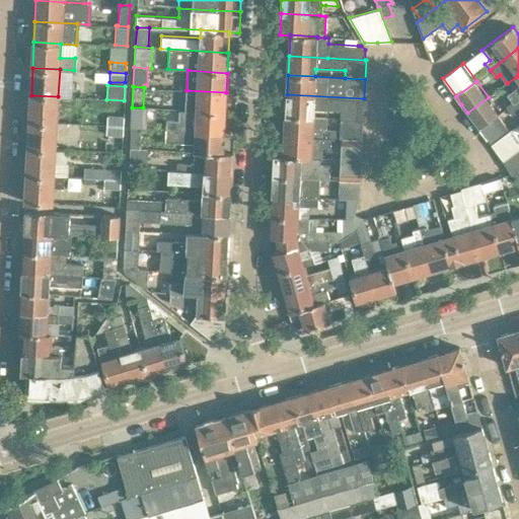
[(225,112),(226,92),(187,90),(186,109),(225,112)]
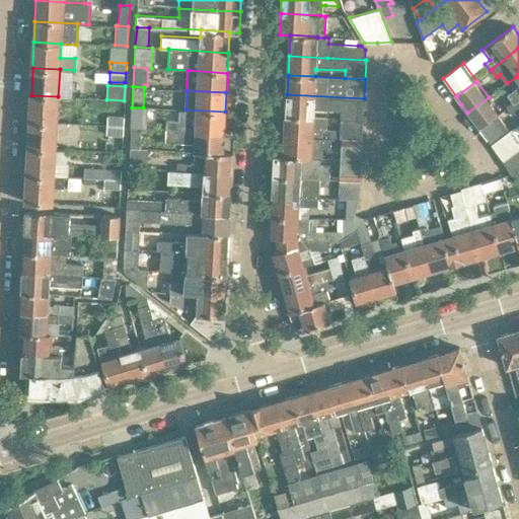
[(324,109),(340,110),(340,119),(363,120),(364,98),(287,94),(286,116),(314,117),(314,109),(324,109)]
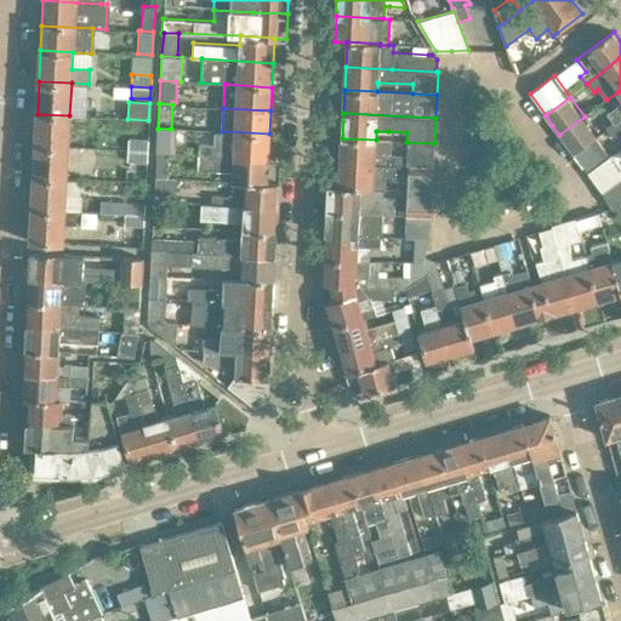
[(35,144),(68,146),(69,115),(38,114),(35,144)]
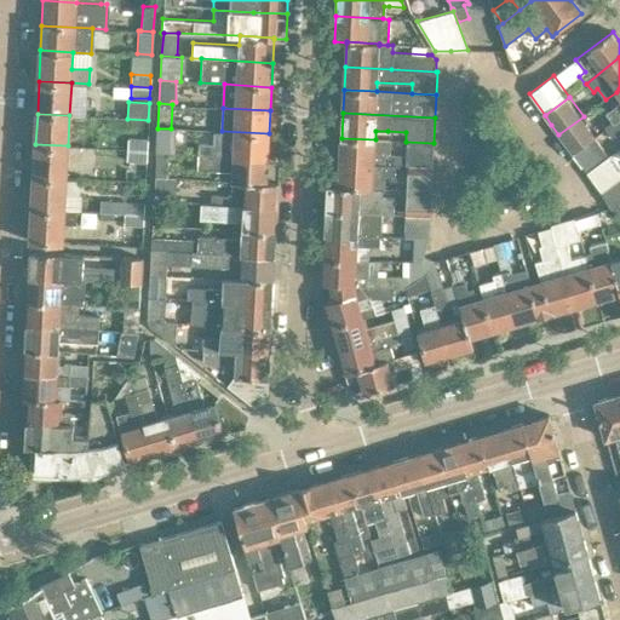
[(584,116),(558,135),(573,154),(598,136),(584,116)]
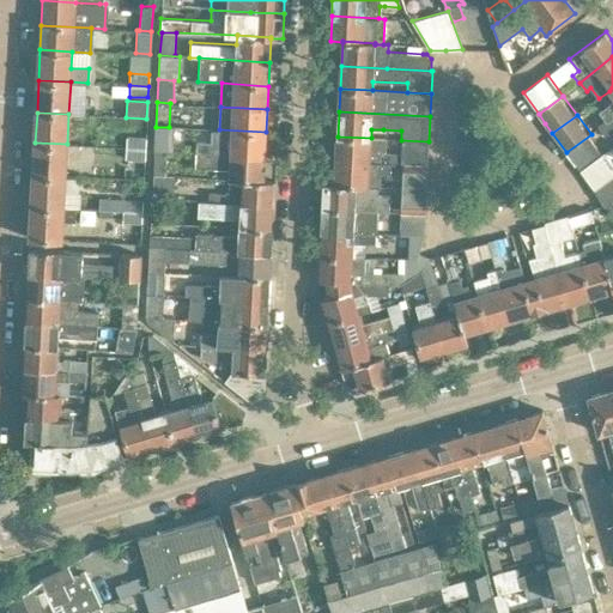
[(612,119),(608,122),(600,128),(606,137),(612,131),(612,119)]
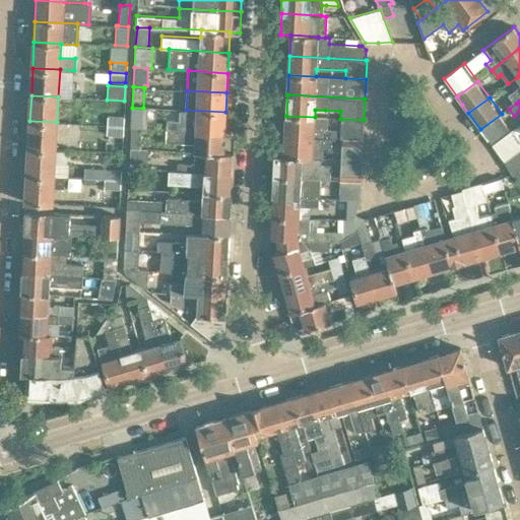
[(224,133),(225,112),(186,110),(179,110),(179,120),(132,117),(131,127),(141,128),(166,129),(224,133)]
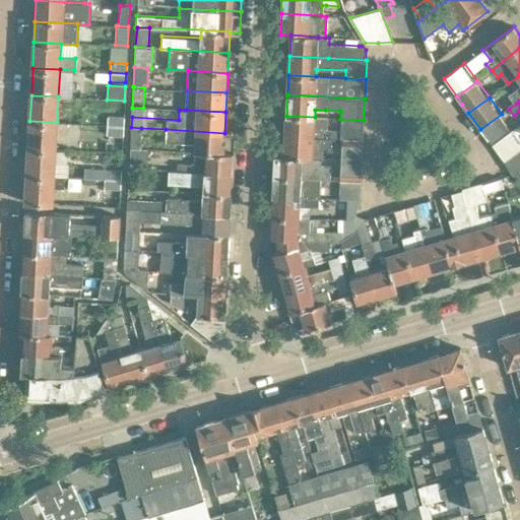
[(502,114),(480,129),(492,144),(513,129),(502,114)]
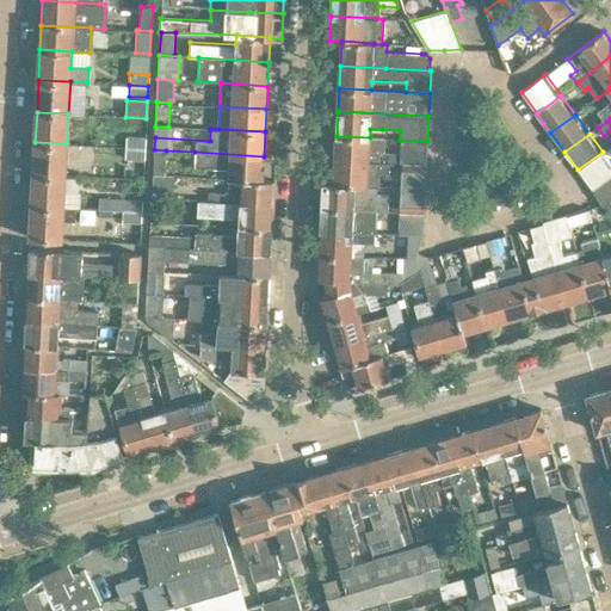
[(125,147),(144,148),(146,136),(127,135),(125,147)]
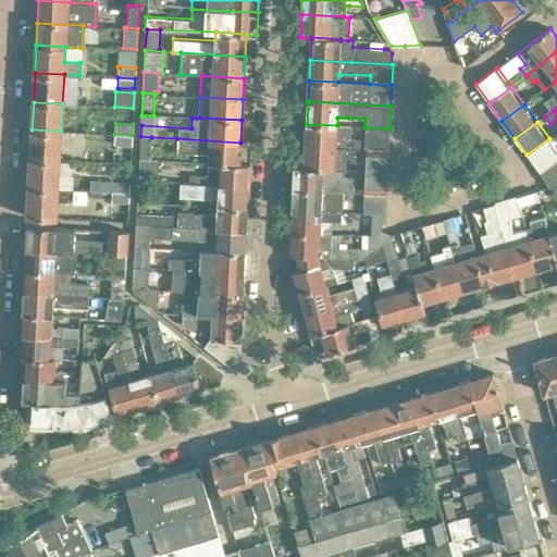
[(307,124),(306,146),(353,148),(354,139),(348,139),(348,135),(351,134),(351,126),(337,125),(307,124)]
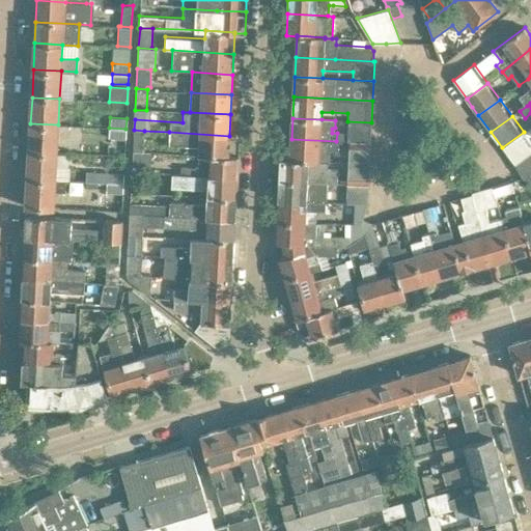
[(350,142),(371,143),(371,122),(347,121),(346,142),(350,142)]
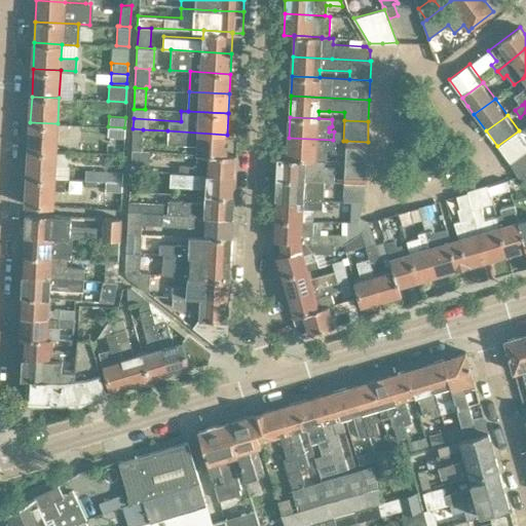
[(30,122),(29,149),(57,151),(58,123),(30,122)]
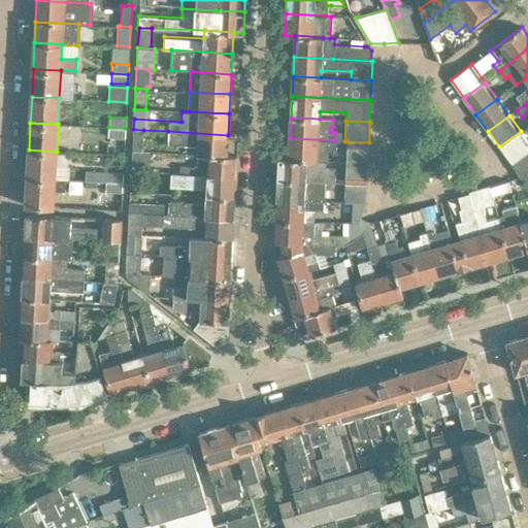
[(125,137),(125,128),(108,127),(108,137),(125,137)]
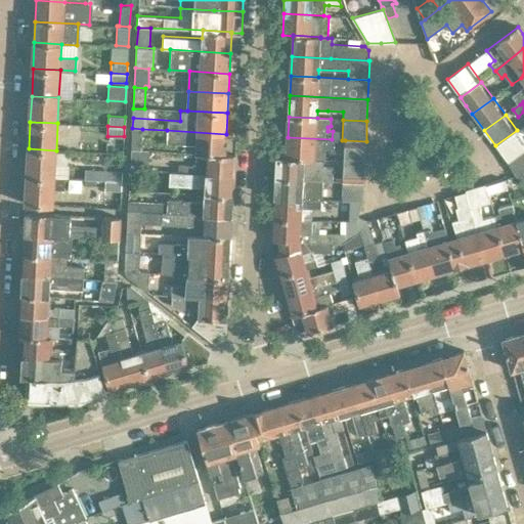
[(141,149),(142,129),(132,128),(131,149),(141,149)]
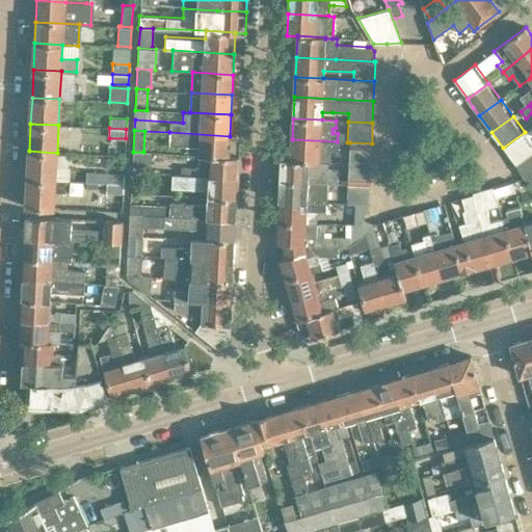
[(230,136),(169,132),(168,145),(200,147),(198,156),(209,156),(229,157),(229,156),(230,136)]
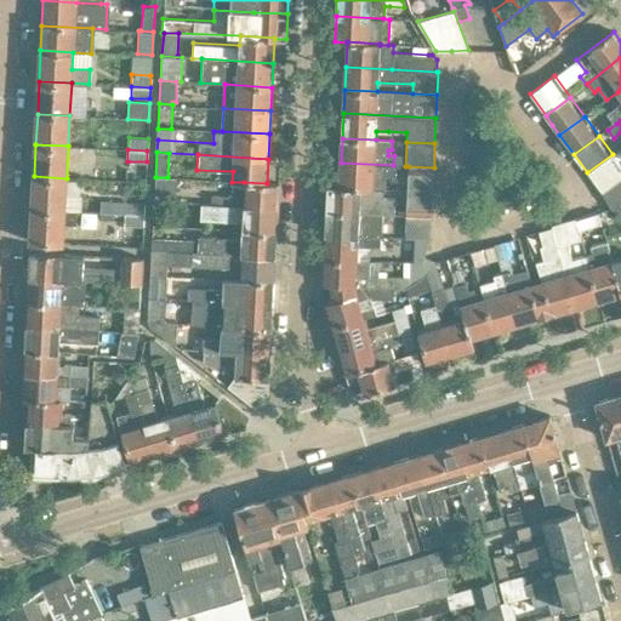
[(620,165),(613,154),(587,172),(603,192),(620,177),(620,165)]
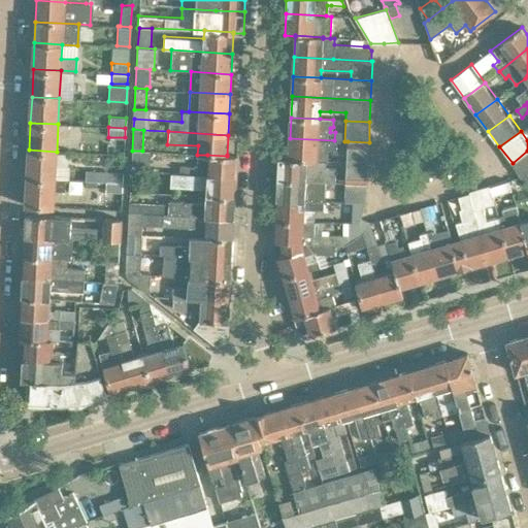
[(289,158),(289,159),(325,161),(327,161),(328,149),(339,149),(340,141),(334,140),(290,138),(289,158)]
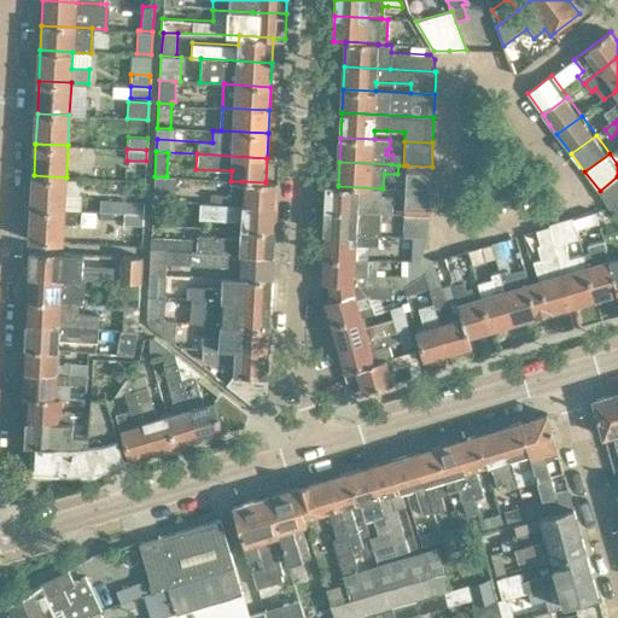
[(407,165),(406,190),(430,191),(432,167),(407,165)]
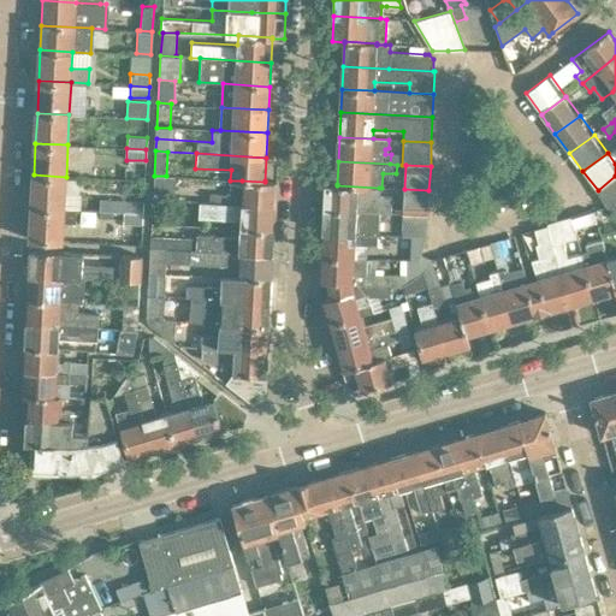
[(64,208),(66,177),(34,175),(31,207),(64,208)]
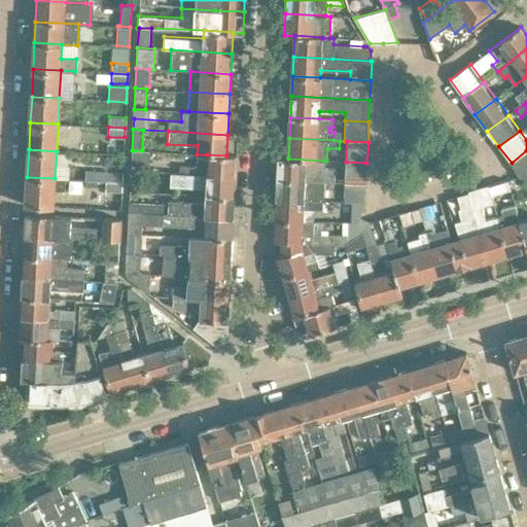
[(132,150),(131,166),(149,167),(150,150),(142,150),(132,150)]
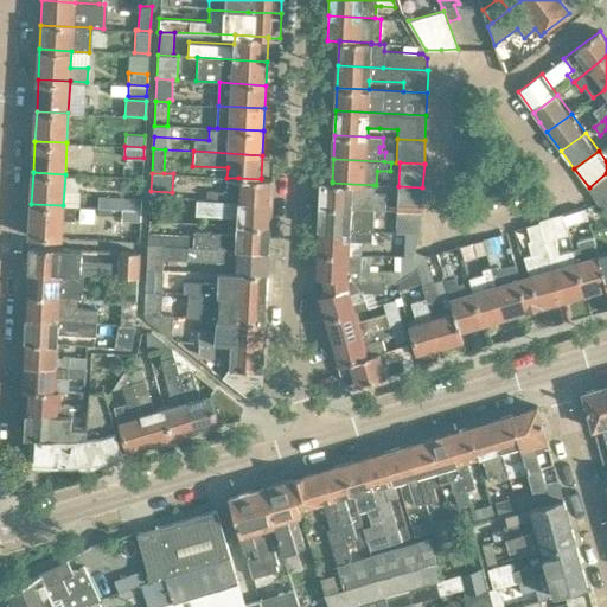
[(606,173),(589,187),(596,200),(606,196),(606,173)]
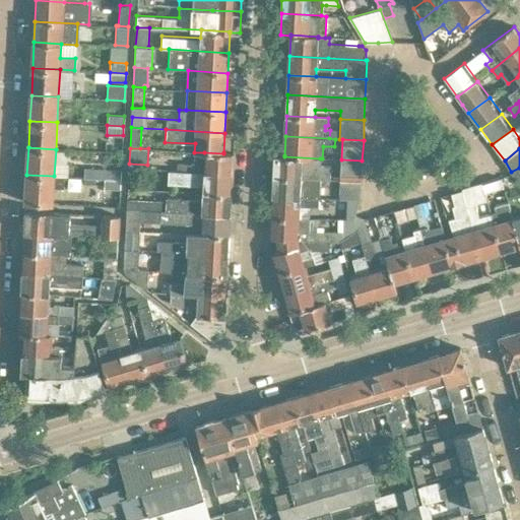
[(121,166),(122,152),(107,151),(106,165),(121,166)]
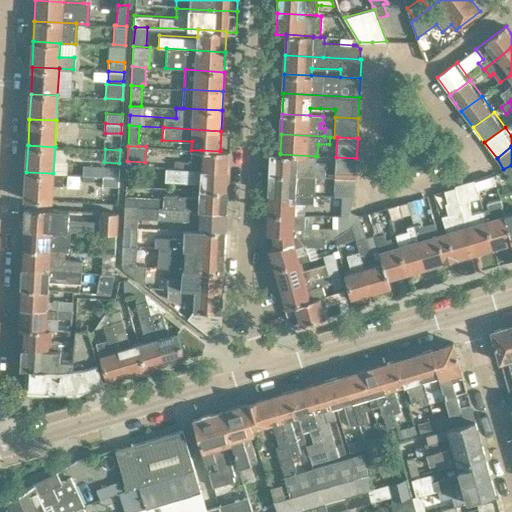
[(230,151),(220,150),(220,151),(201,150),(191,150),(191,162),(190,170),(229,172),(230,151)]
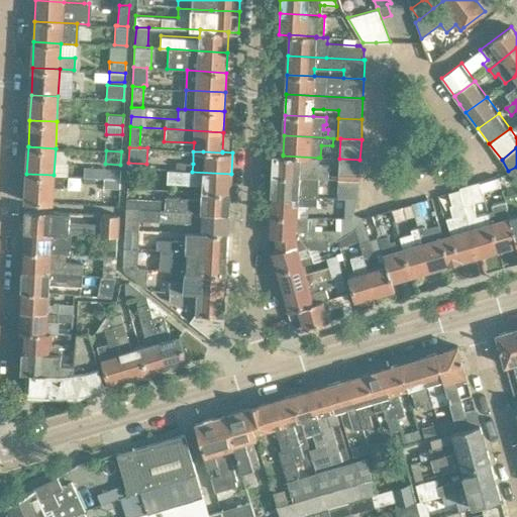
[(273,154),(272,174),(311,176),(310,178),(316,178),(326,179),(327,170),(327,164),(318,164),(318,158),(283,156),(283,154),(273,154)]
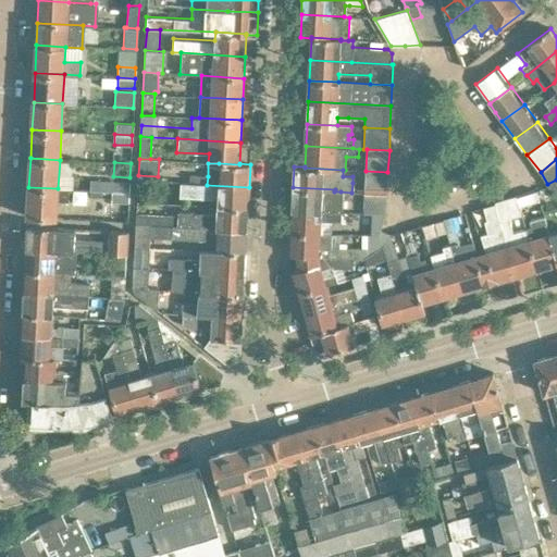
[(366,171),(364,193),(386,194),(387,172),(366,171)]
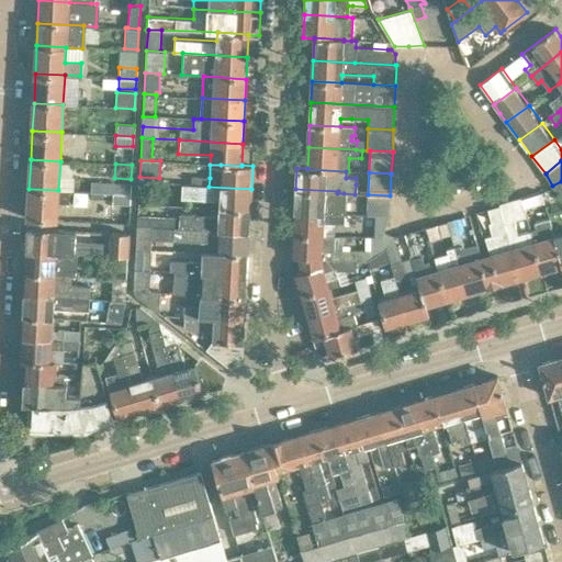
[(154,181),(139,180),(138,200),(153,200),(154,181)]
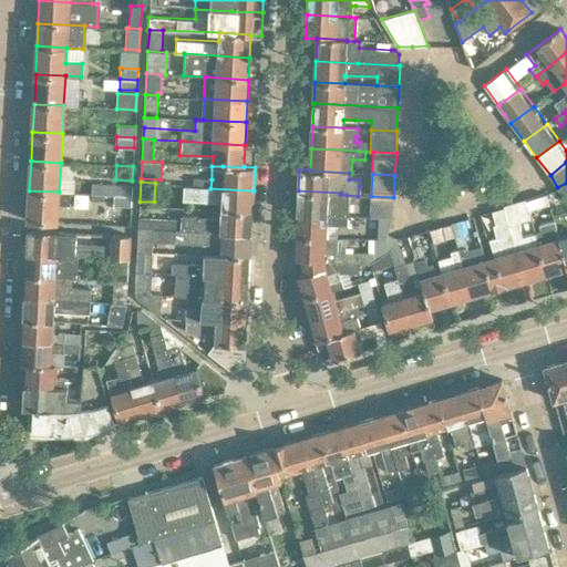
[(566,183),(557,187),(559,192),(566,192),(566,183)]
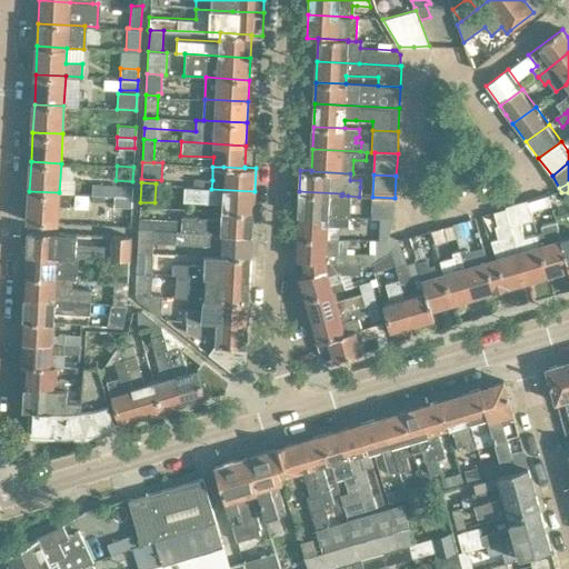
[(115,196),(131,196),(132,186),(115,185),(115,196)]
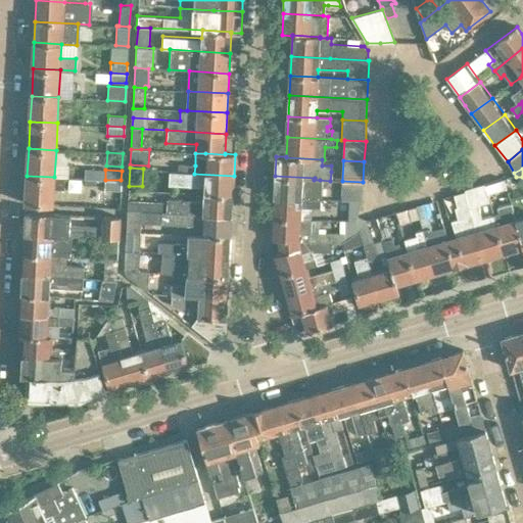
[(233,196),(234,176),(194,174),(170,172),(169,186),(204,188),(203,194),(233,196)]
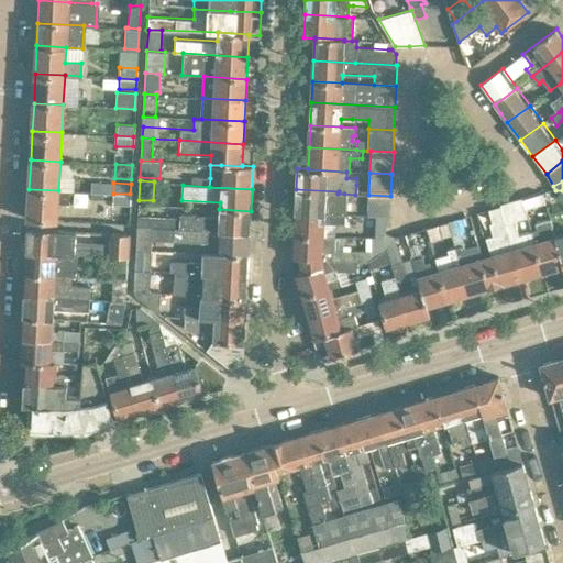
[(29,189),(28,219),(57,221),(58,205),(69,205),(70,191),(58,190),(29,189)]
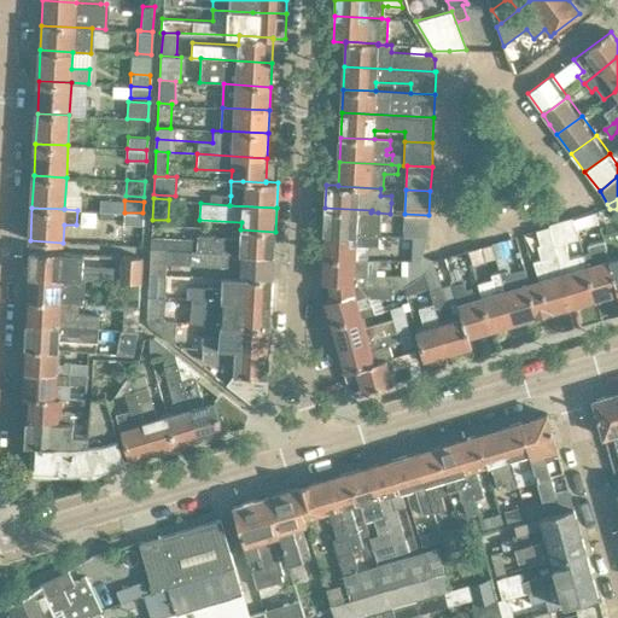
[(371,213),(372,210),(325,208),(324,233),(377,235),(378,213),(371,213)]
